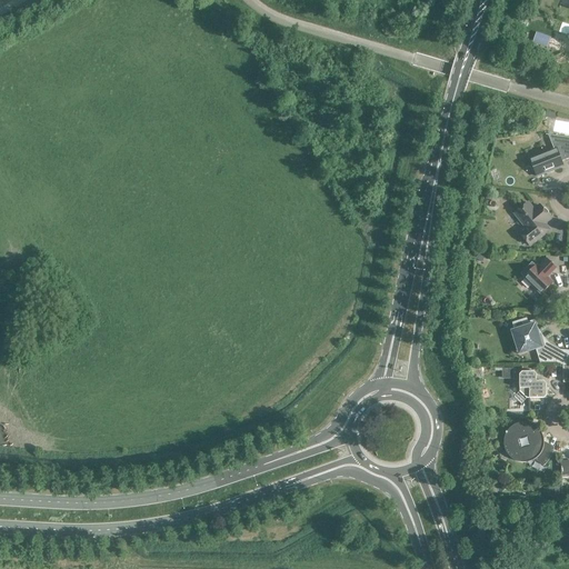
[(568,25),(562,23),(559,32),(567,36),(568,40),(568,25)]
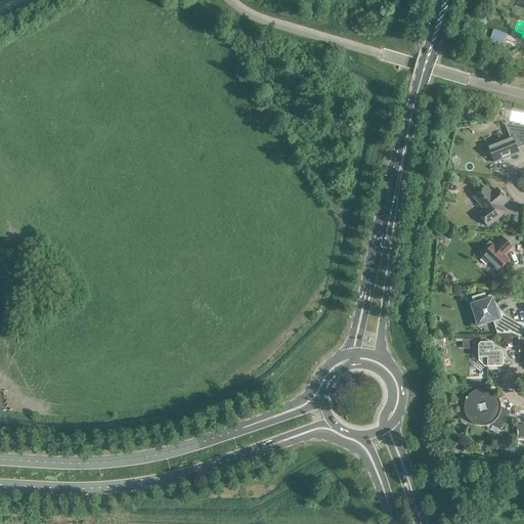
[(494,30),(491,38),(499,41),(503,32),(494,30)]
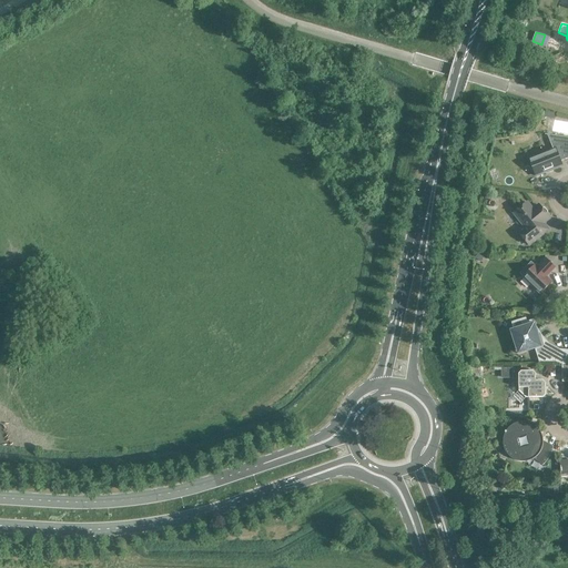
[(554,150),(529,160),(536,176),(563,165),(560,161),(567,158),(567,138),(548,135),(554,150)]
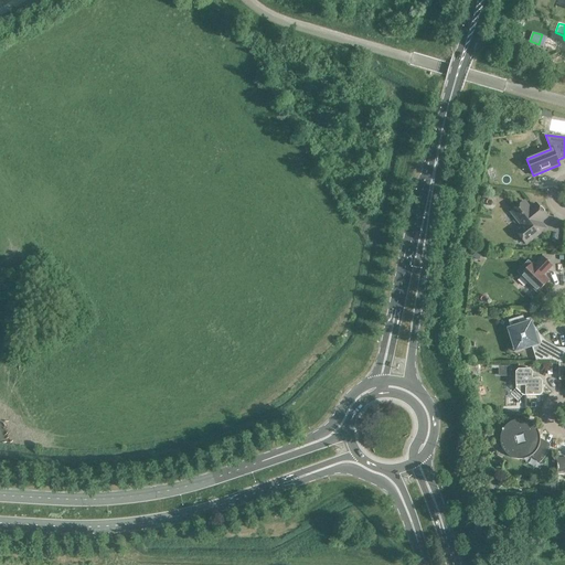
[(530,209),(524,202),(511,212),(522,226),(515,231),(526,244),(543,231),(539,226),(539,224),(544,220),(544,214),(536,204),(530,209)]
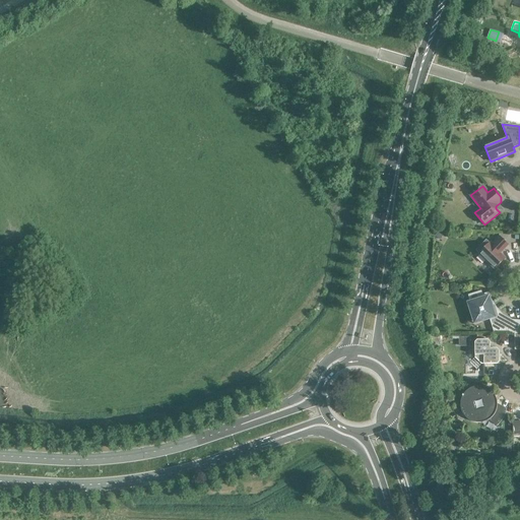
[(495,269),(505,258),(501,253),(508,246),(500,237),(492,245),(490,243),(479,254),(495,269)]
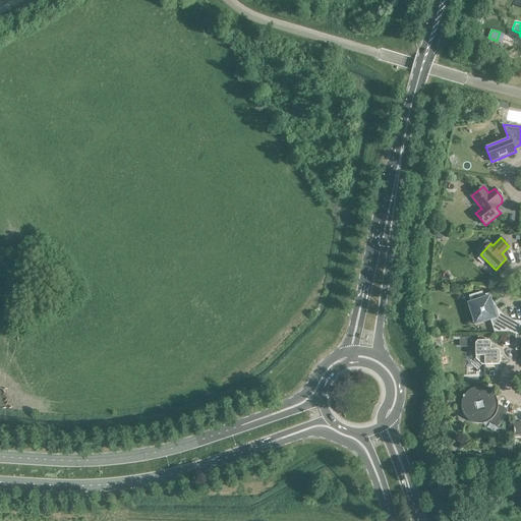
[(468,303),(473,317),(475,325),(490,320),(495,332),(509,332),(509,331),(516,334),(520,334),(520,321),(514,322),(511,320),(509,319),(508,317),(506,316),(503,313),(500,310),(499,309),(496,310),(494,303),(495,303),(493,300),(491,298),(490,297),(489,295),(489,293),(483,295),(482,291),(469,296),(471,302),(468,303)]
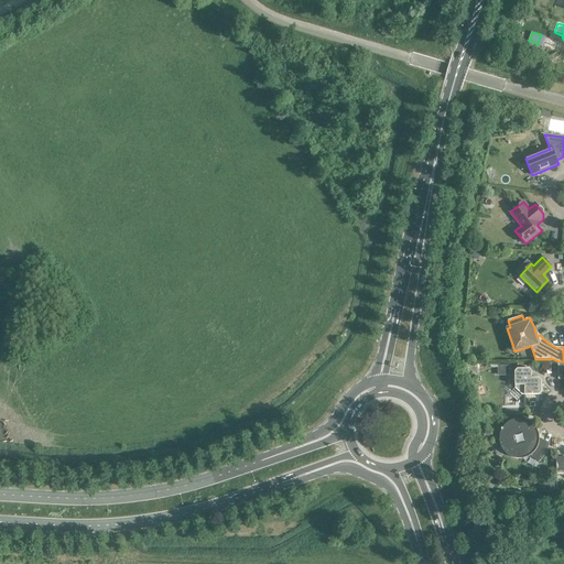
[(478,372),(476,364),(467,364),(470,372),(478,372)]
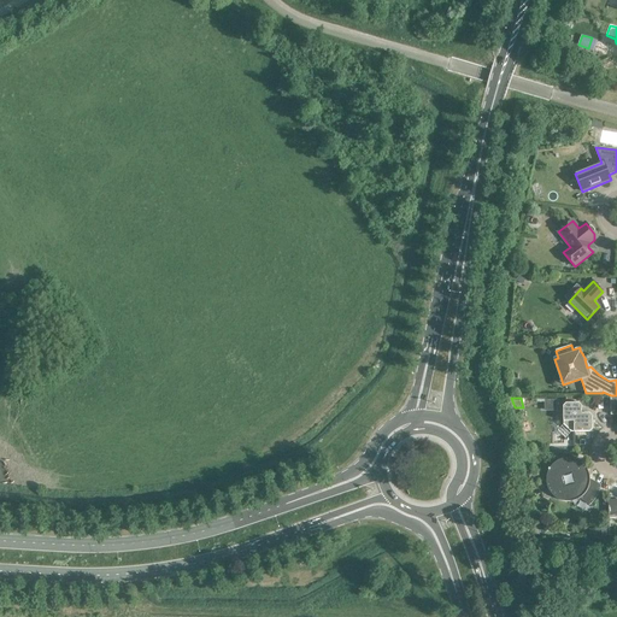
[(589,432),(592,429),(592,416),(589,413),(582,413),(582,406),(579,404),(566,404),(563,406),(564,424),(571,433),(589,432)]
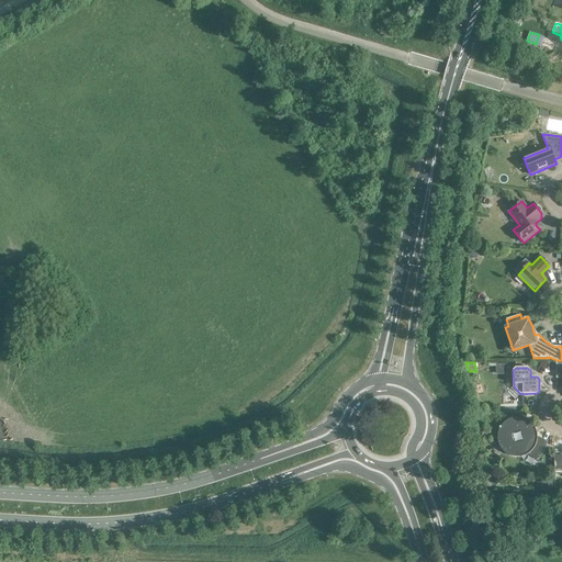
[(547,446),(548,441),(547,441),(538,437),(537,433),(536,429),(535,426),(532,424),(529,422),(526,419),(523,418),(519,417),(516,417),(513,418),(510,419),(507,420),(505,423),(503,425),(501,427),(499,427),(499,428),(498,431),(498,436),(498,439),(498,442),(499,446),(501,448),(503,451),(505,453),(508,454),(512,457),(515,457),(518,457),(521,457),(524,456),(527,454),(537,460),(536,460),(537,461),(539,459),(541,456),(543,453),(546,449),(547,446)]
